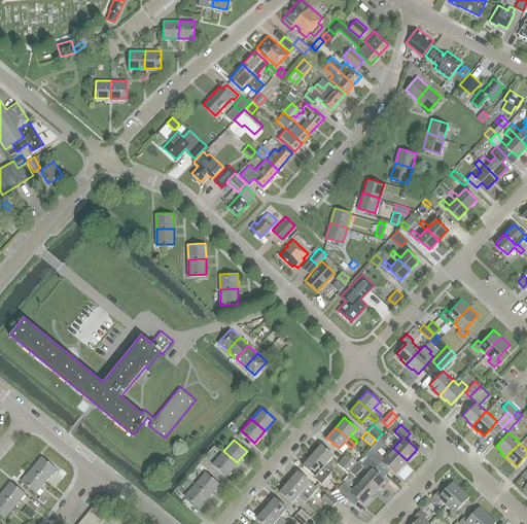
[(312,454),(331,470),(335,467),(327,461),(334,454),(321,444),(312,454)]
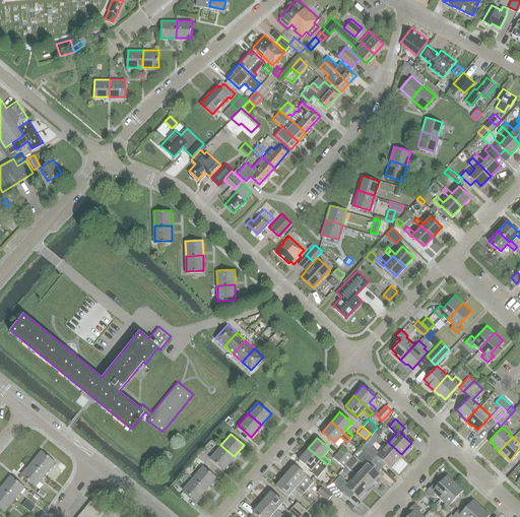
[(401,454),(388,442),(380,451),(370,442),(363,449),(377,462),(381,457),(391,466),(401,454)]
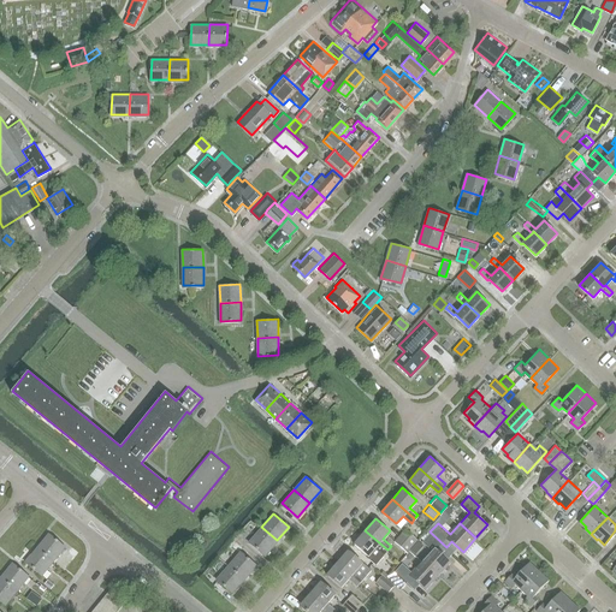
[(265,554),(277,540),(261,527),(249,540),(265,554)]
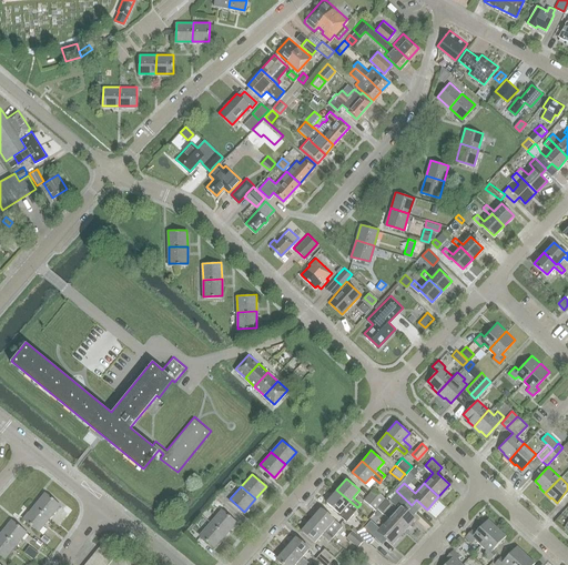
[(367,492),(379,502),(385,496),(372,486),(367,492)]
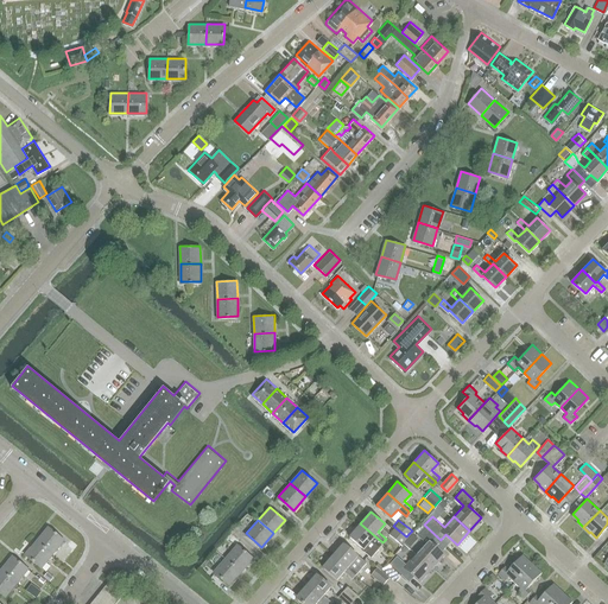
[(371,557),(382,542),(360,523),(349,535),(363,547),(362,550),(371,557)]
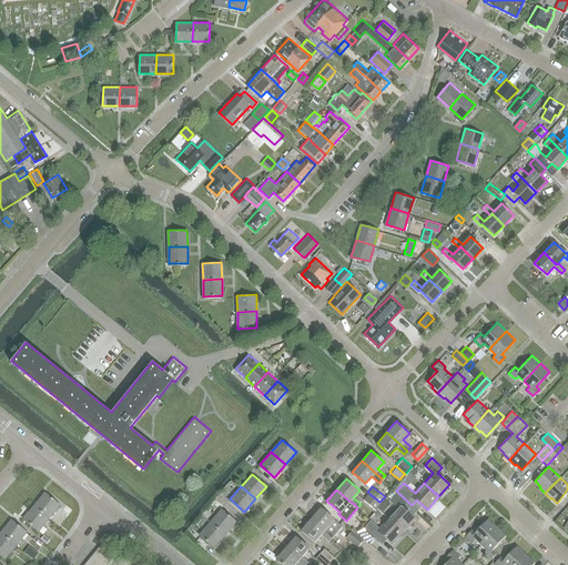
[(407,510),(412,505),(396,491),(389,497),(398,506),(388,516),(404,530),(415,517),(407,510)]
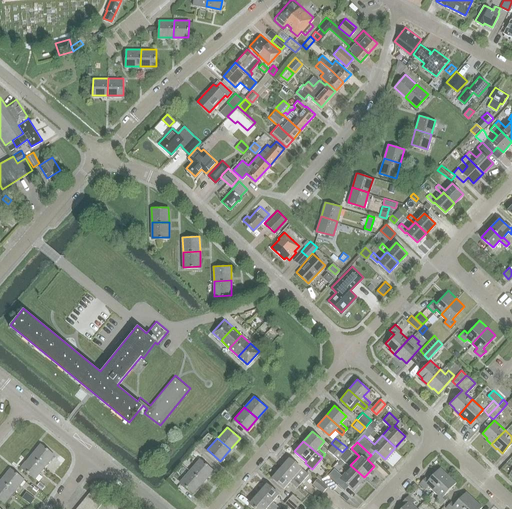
[(44,465),(54,454),(40,443),(31,454),(44,465)]
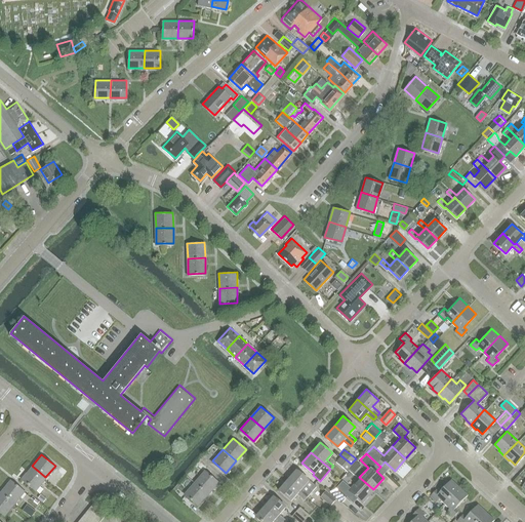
[(349,467),(351,464),(339,454),(334,459),(346,470),(349,467)]
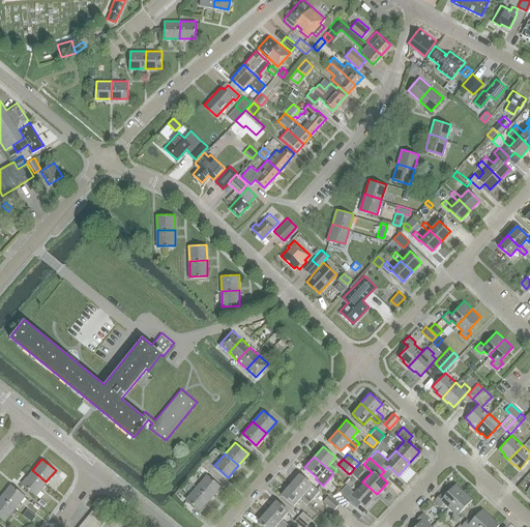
[(352,471),(357,475),(363,467),(359,463),(354,468),(352,471)]
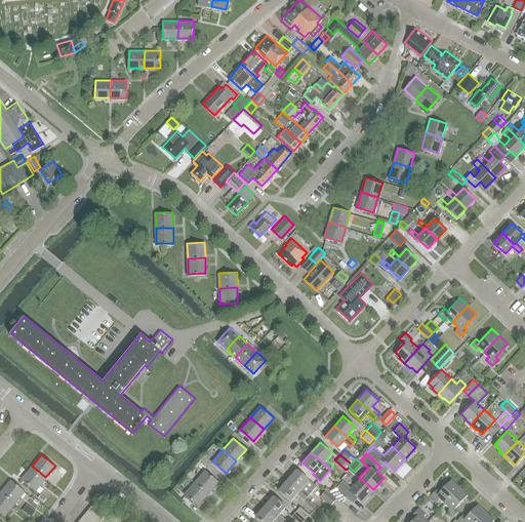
[(36,489),(45,477),(32,466),(22,478),(36,489)]
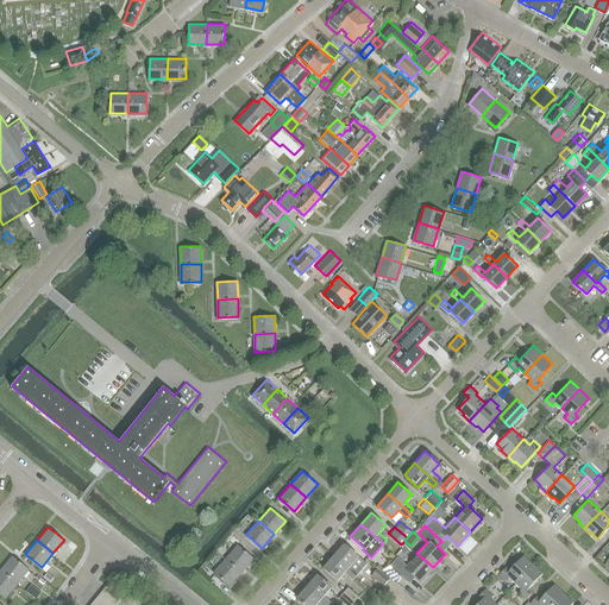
[(358,554),(357,555),(344,543),(333,555),(356,574),(366,562),(358,554)]
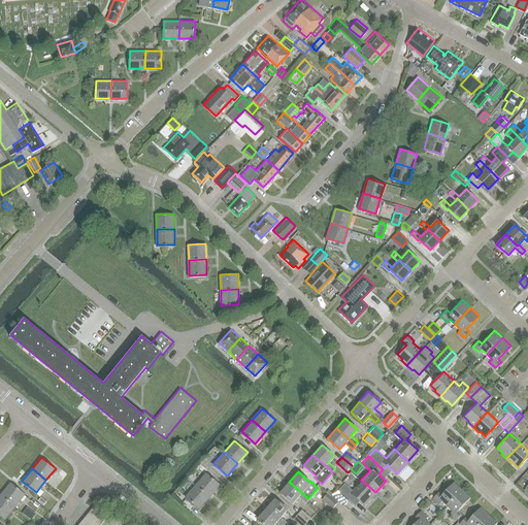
[(209,495),(220,484),(206,472),(196,484),(209,495)]
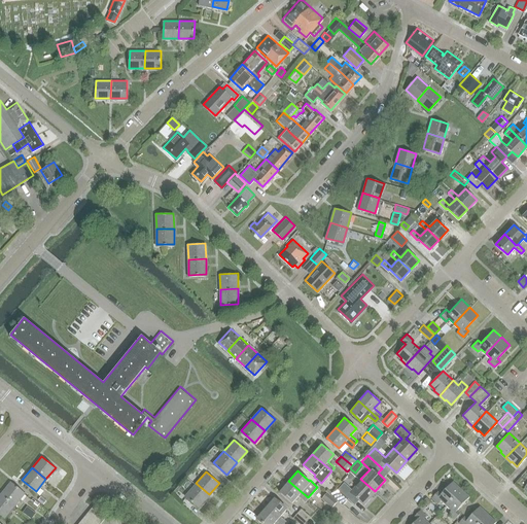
[(363,503),(375,491),(360,479),(352,488),(344,481),(338,488),(336,486),(331,491),(329,493),(338,499),(342,503),(348,497),(352,492),(363,503)]
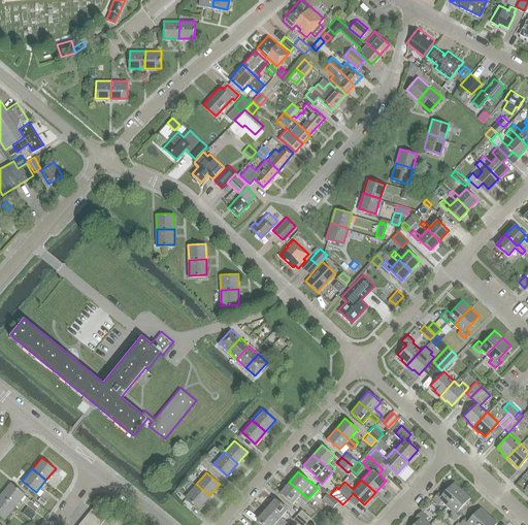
[(447,504),(462,488),(454,481),(441,494),(438,491),(432,497),(438,502),(441,500),(447,504)]
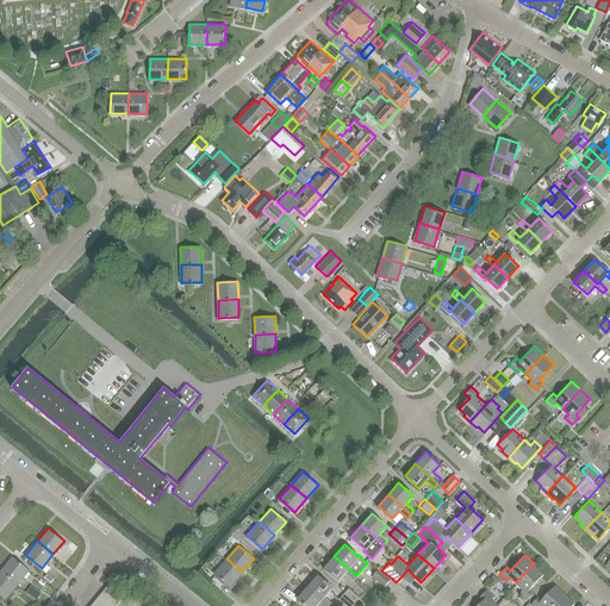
[(17,583),(27,569),(12,556),(1,570),(17,583)]
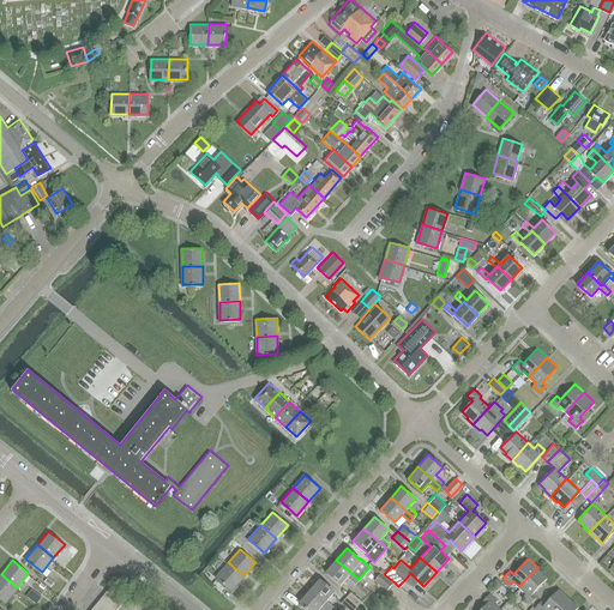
[(355,583),(359,579),(336,560),(326,572),(341,584),(347,575),(355,583)]
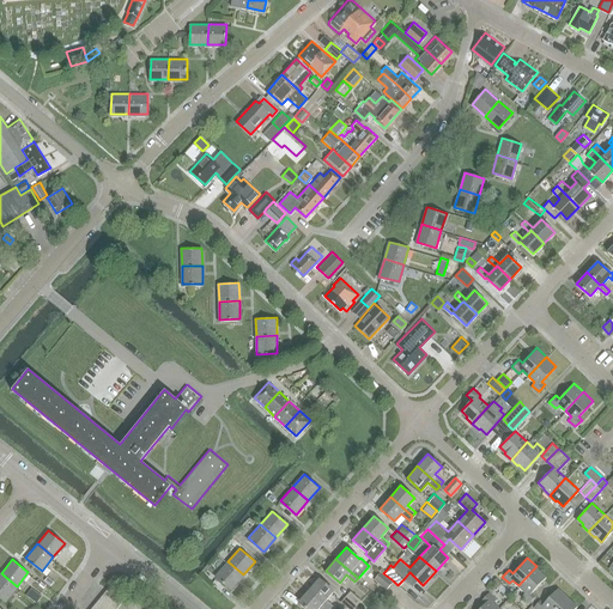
[(231,589),(243,574),(228,561),(216,576),(231,589)]
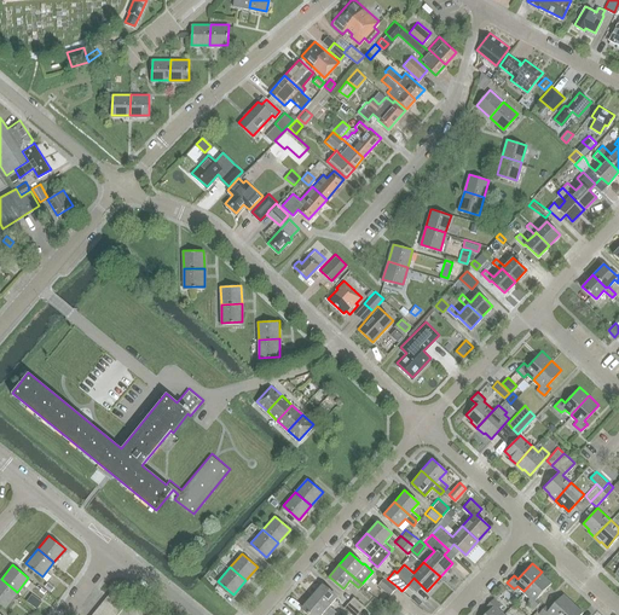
[(542,572),(524,591),(530,597),(527,601),(534,607),(541,601),(537,597),(551,581),(542,572)]
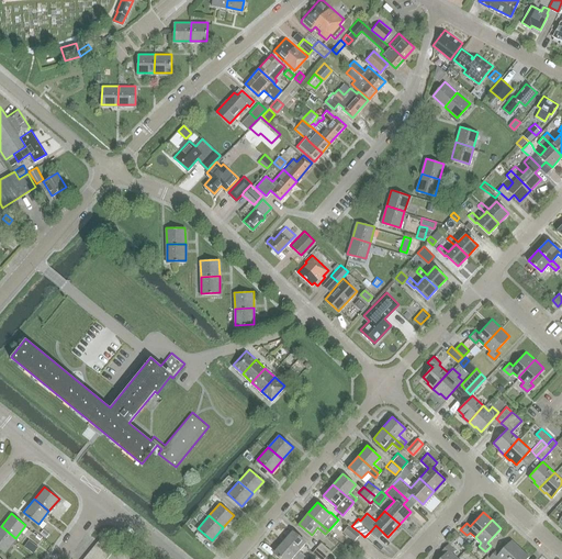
[(360,533),(351,526),(349,524),(344,530),(353,539),(360,533)]
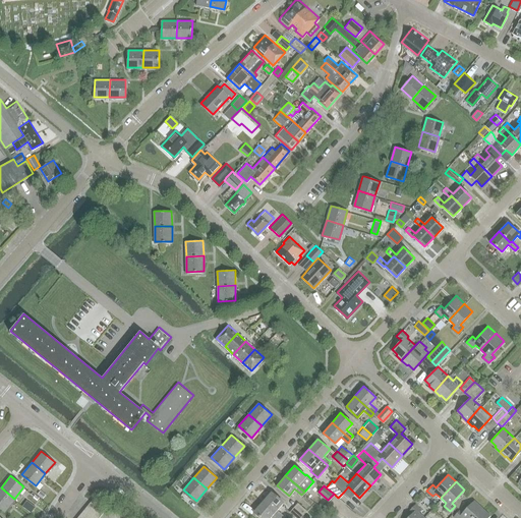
[(0,506),(4,510),(14,499),(1,487),(0,487),(0,506)]
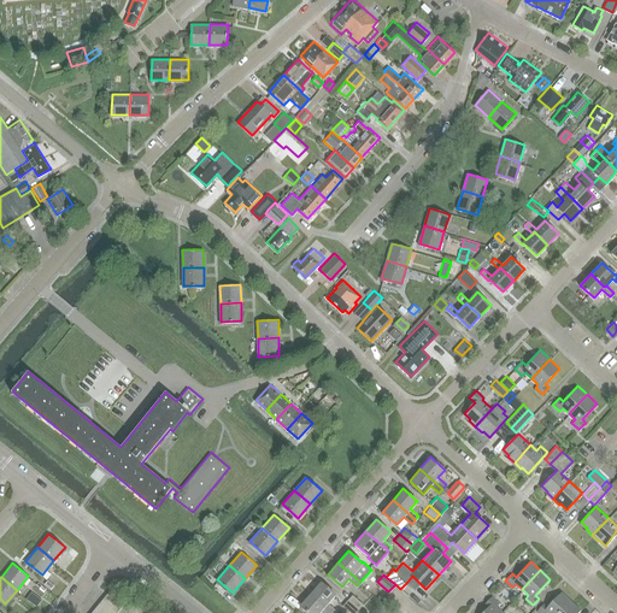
[(48,578),(43,583),(51,588),(54,583),(48,578)]
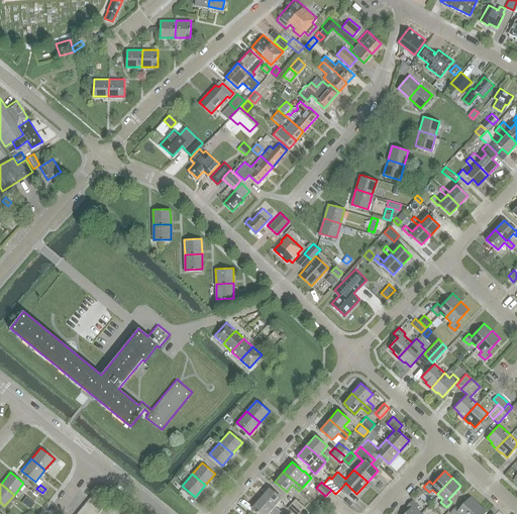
[(261,498),(279,513),(282,511),(275,505),(281,498),(269,488),(261,498)]
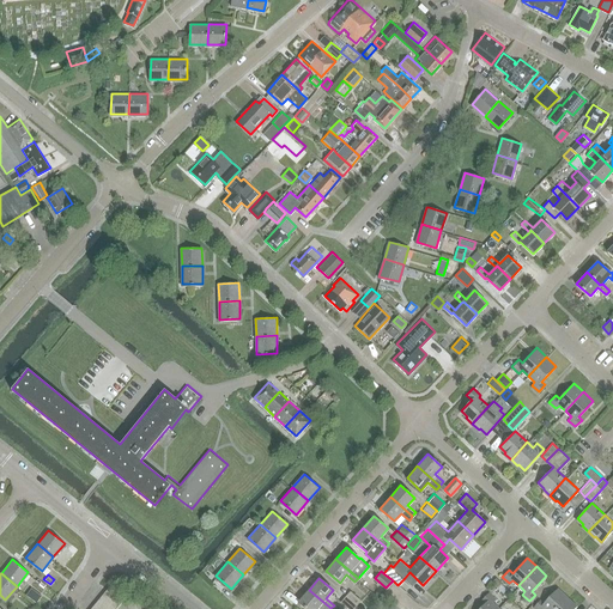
[(31,586),(26,592),(36,601),(41,594),(31,586)]
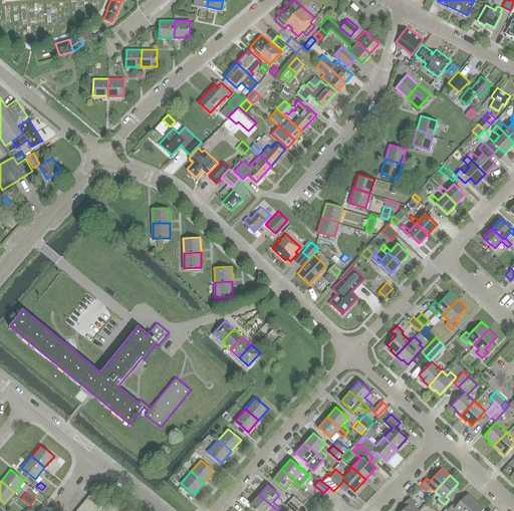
[(456,510),(465,510),(476,500),(468,492),(456,505),(453,502),(447,508),(450,510),(455,510),(456,510)]
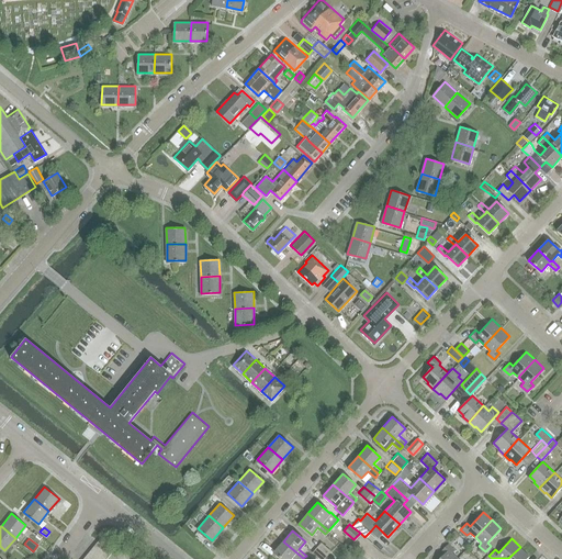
[(104,558),(112,550),(99,539),(82,558),(104,558)]
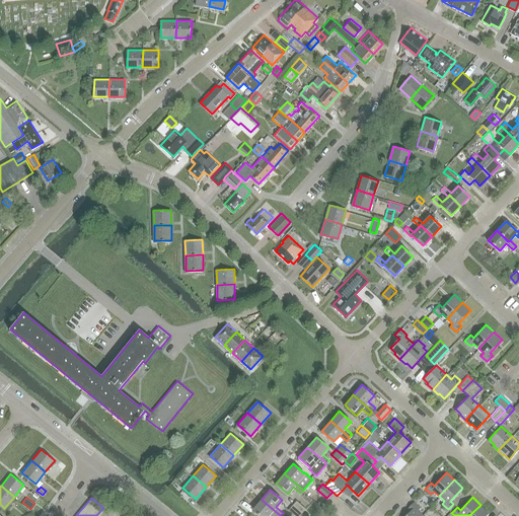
[(302,512),(306,507),(296,499),(292,504),(302,512)]
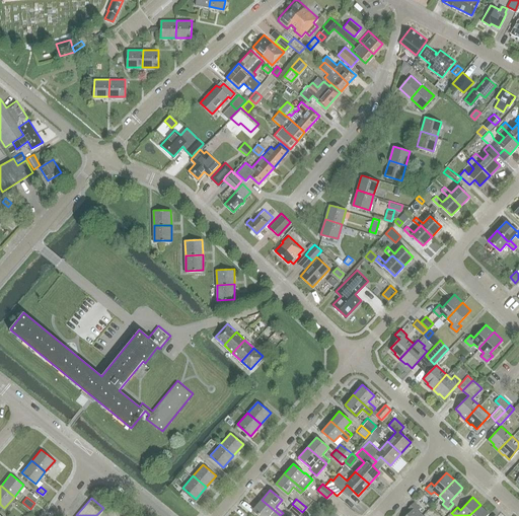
[(274,515),(280,515),(262,500),(252,510),(260,515),(268,515),(271,513),(274,515)]
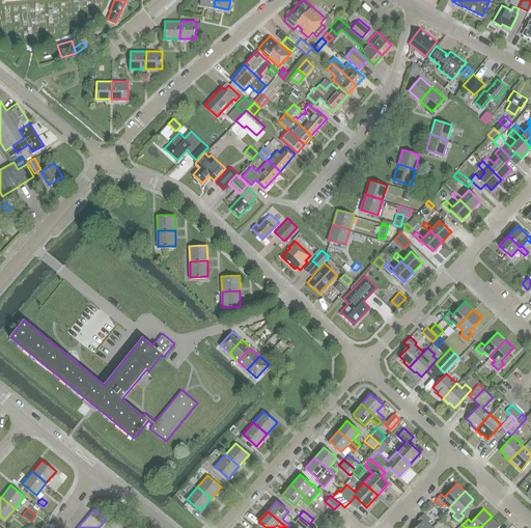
[(429,527),(432,526),(427,521),(429,518),(423,512),(417,518),(421,521),(414,527),(429,527)]
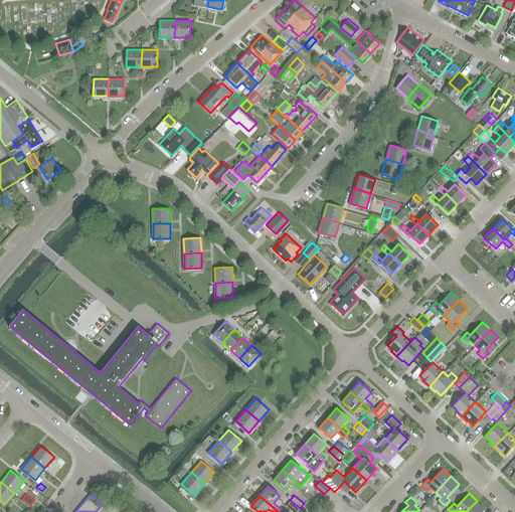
[(295,511),(300,508),(290,500),(286,504),(295,511)]
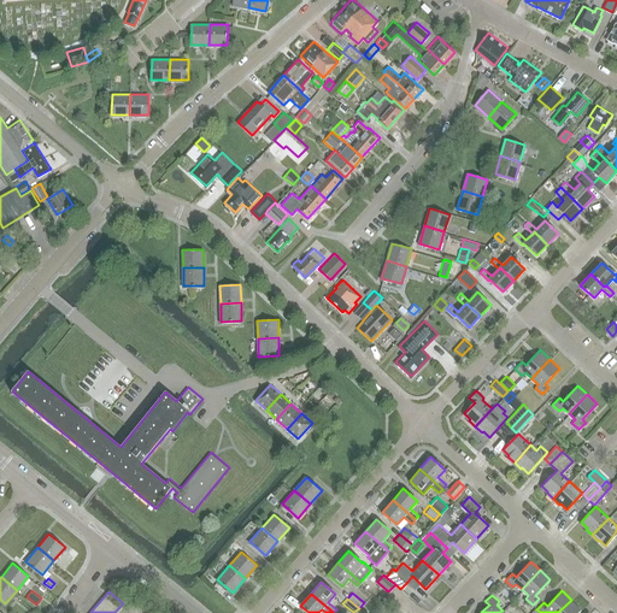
[(576,612),(581,608),(571,600),(558,612),(576,612)]
